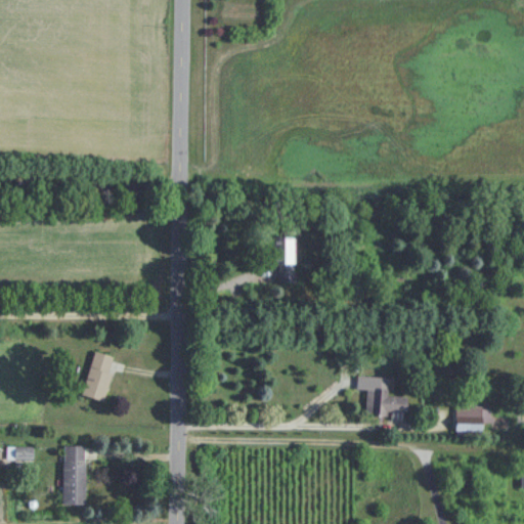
[(295,285),(295,238),(275,238),(275,285),(295,285)]
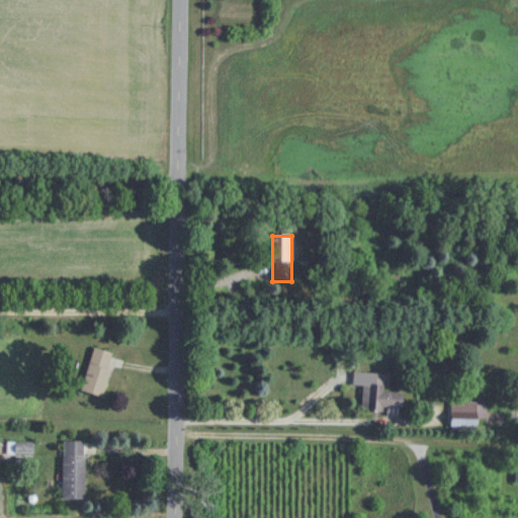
[(105,396),(108,350),(87,348),(84,394),(105,396)]
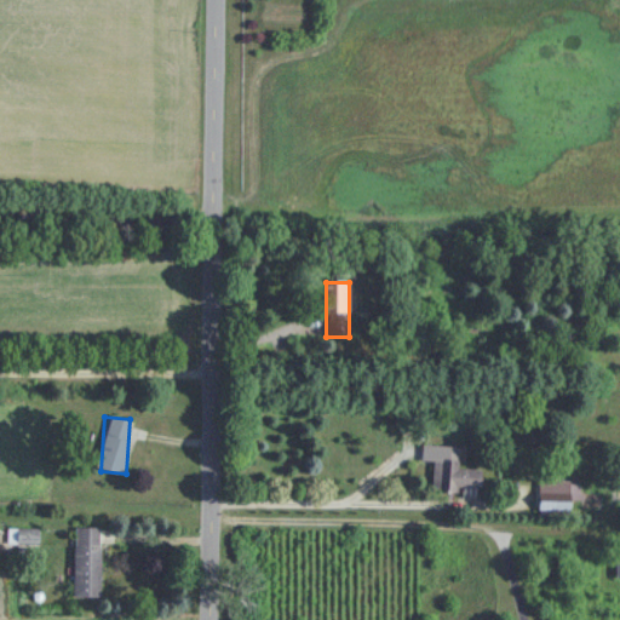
[(432,487),(481,491),(482,470),(458,469),(458,460),(434,459),(432,487)]
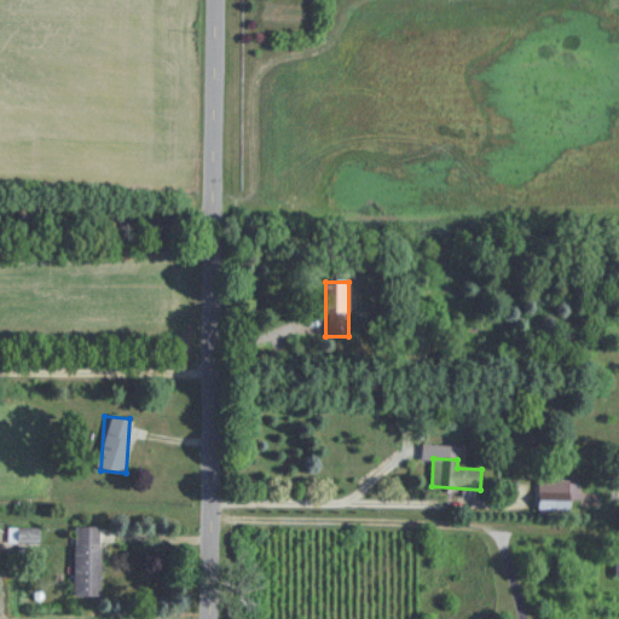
[(568,509),(568,481),(537,481),(537,509),(568,509)]
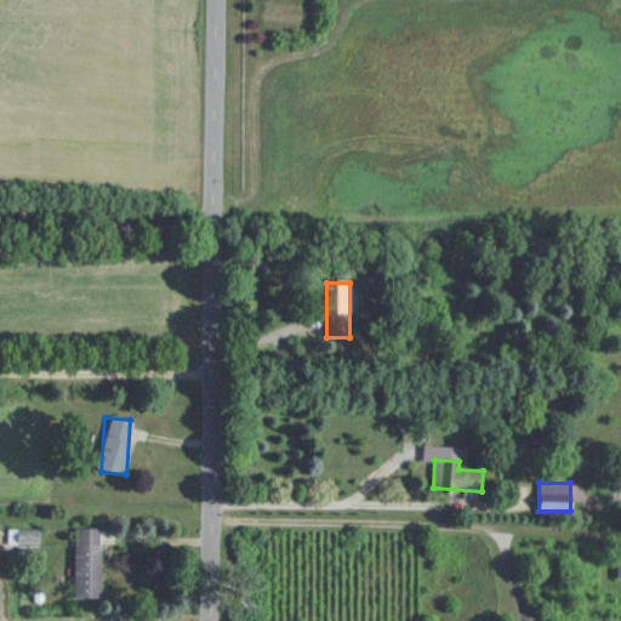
[(101,528),(74,528),(74,597),(101,597),(101,528)]
